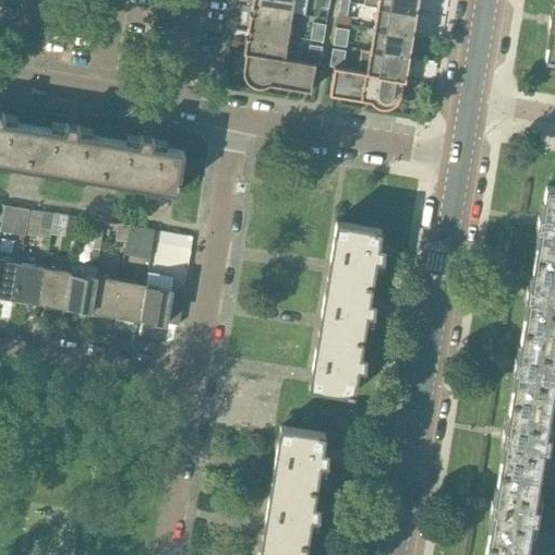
[(294,16),(297,0),(255,0),(254,10),(294,16)]
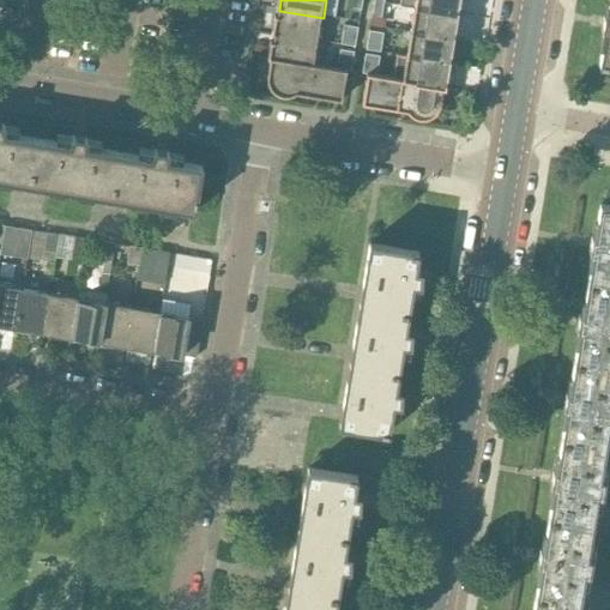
[(366,0),(356,0),(355,12),(364,13),(366,0)]
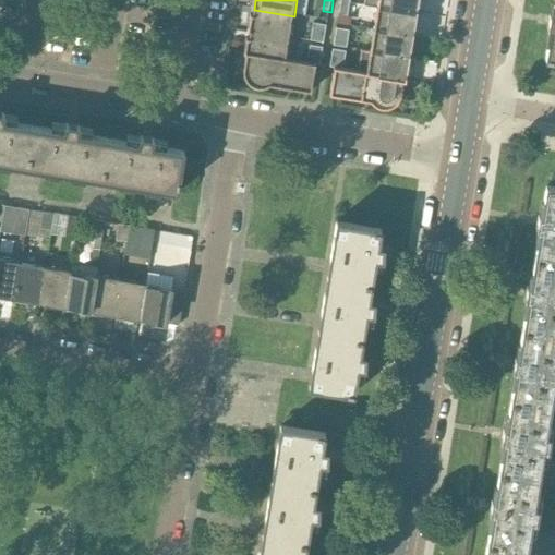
[(418,17),(420,0),(379,0),(378,11),(418,17)]
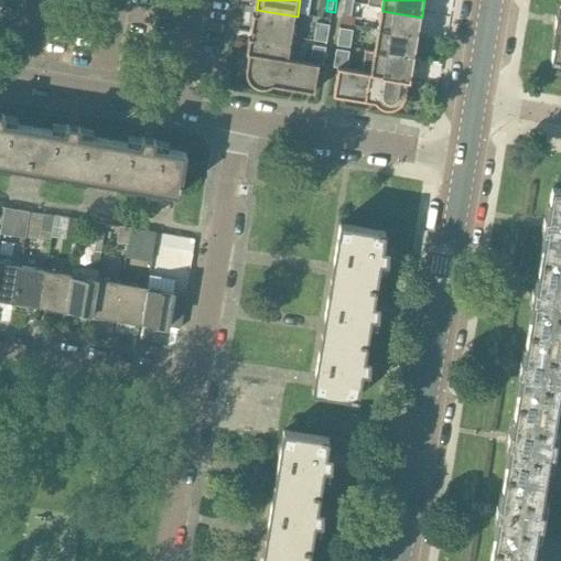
[(355,6),(346,4),(344,18),(353,19),(355,6)]
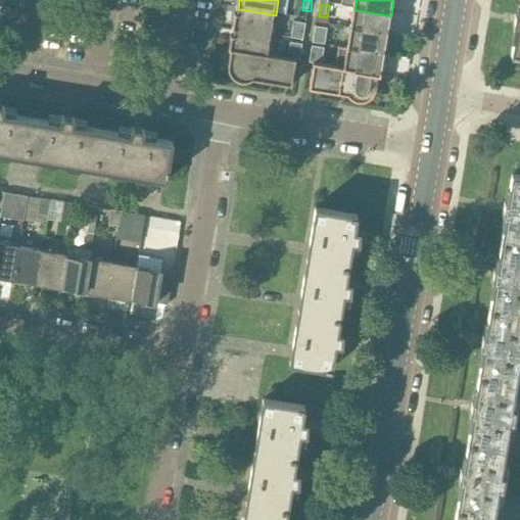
[(273,37),(276,15),(238,9),(237,11),(240,11),(239,17),(236,16),(234,31),(273,37)]
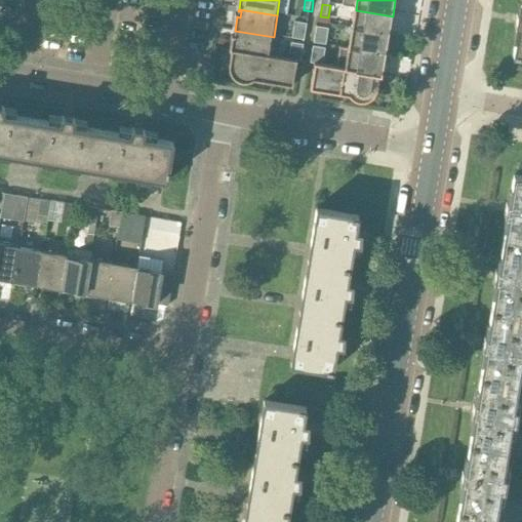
[(390,37),(393,16),(356,10),(353,31),(390,37)]
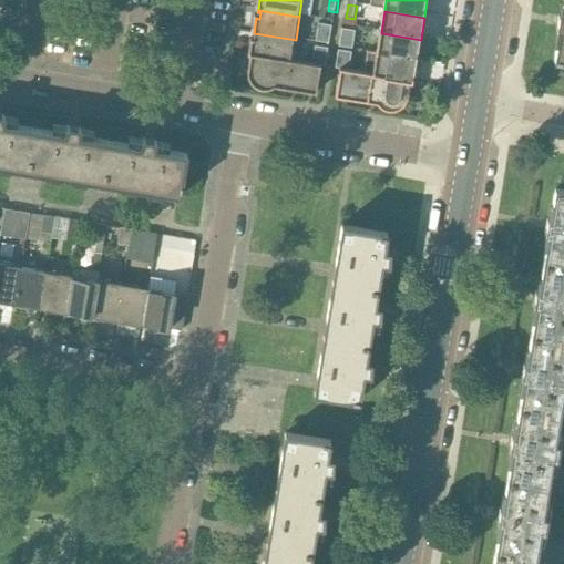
[(319,36),(332,38),(334,29),(320,27),(319,36)]
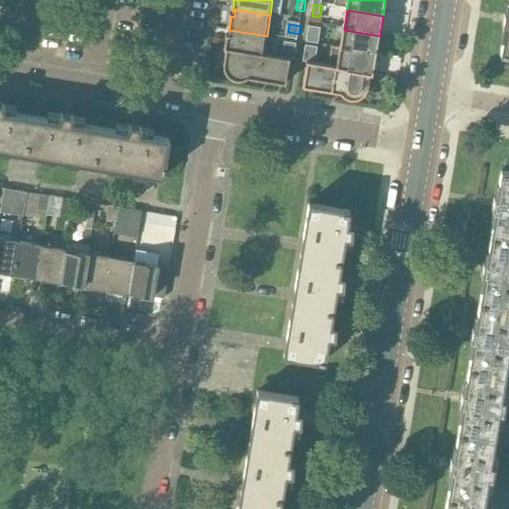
[(309,36),(321,38),(322,30),(310,28),(309,36)]
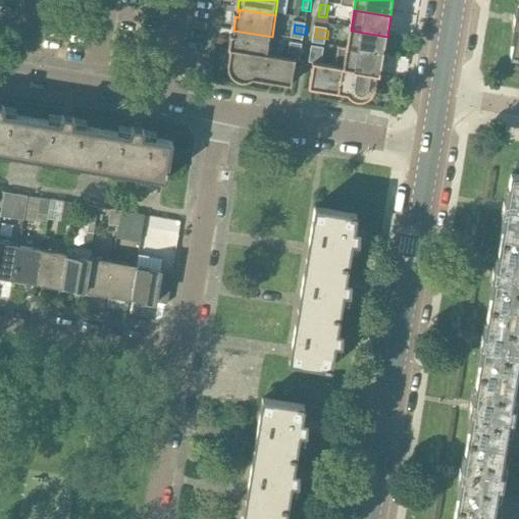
[(232,39),(230,52),(268,59),(268,58),(272,37),(234,31),(234,33),(236,33),(235,39),(232,39)]
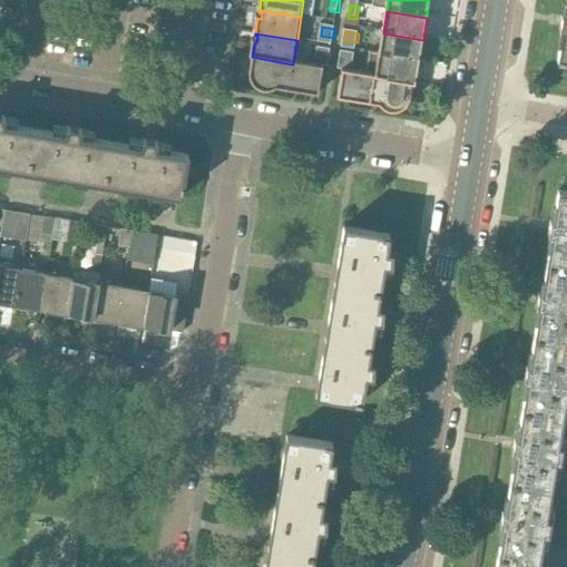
[(420,62),(423,40),(383,33),(379,56),(420,62)]
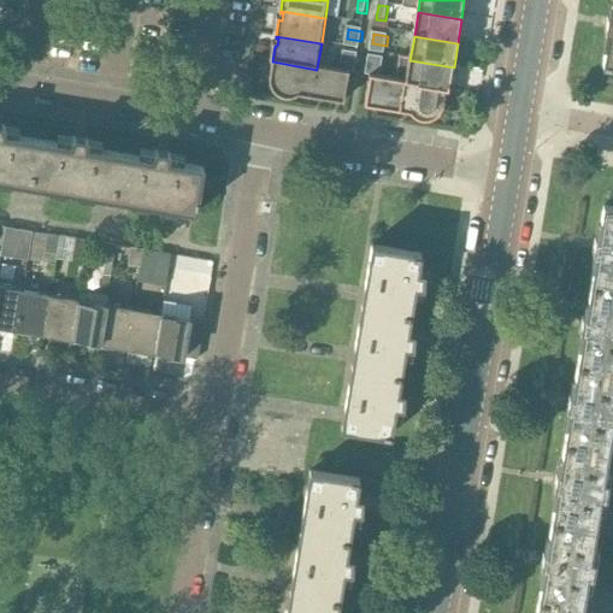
[(361,41),(347,39),(346,48),(360,51),(361,41)]
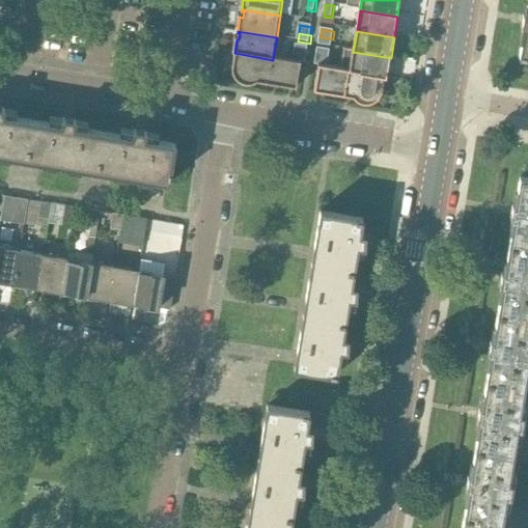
[(333,39),(321,37),(320,46),(331,48),(333,39)]
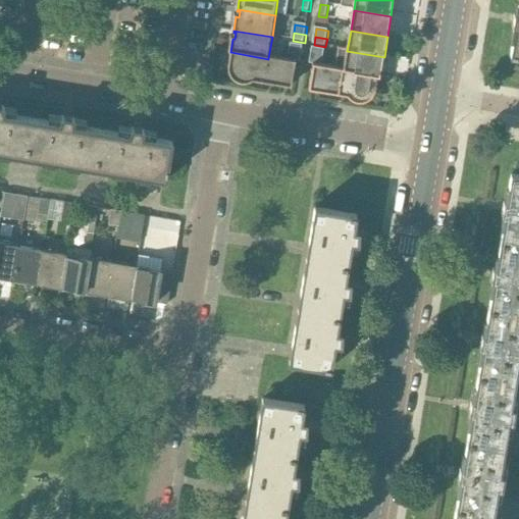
[(294,83),(297,63),(301,64),(304,47),(292,45),(289,61),(268,58),(268,59),(230,52),(230,53),(231,54),(229,67),(229,69),(229,71),(230,73),(230,75),(232,78),(234,80),(235,82),(237,83),(239,84),(241,85),(243,85),(245,85),(247,85),(250,85),(252,84),(254,83),(265,85),(266,78),(294,83)]
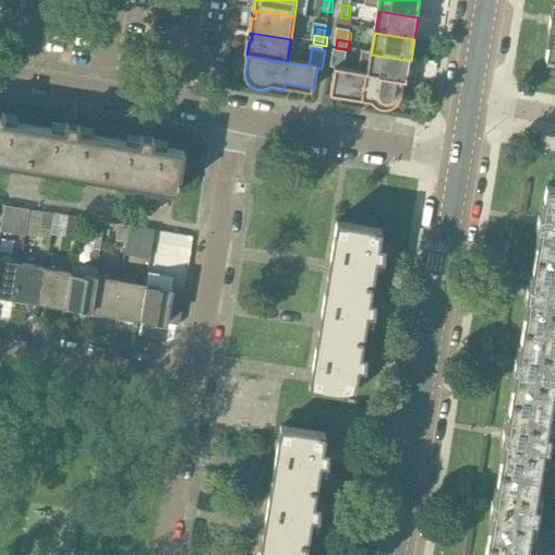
[(360,74),(345,72),(348,55),(335,52),(332,70),(337,71),(333,92),(362,96),(361,103),(373,105),(375,107),(376,108),(378,109),(381,110),(383,111),(386,111),(388,111),(391,111),(394,110),(396,109),(397,108),(399,106),(400,104),(402,103),(402,100),(403,98),(406,84),(408,84),(408,83),(360,75),(360,74)]
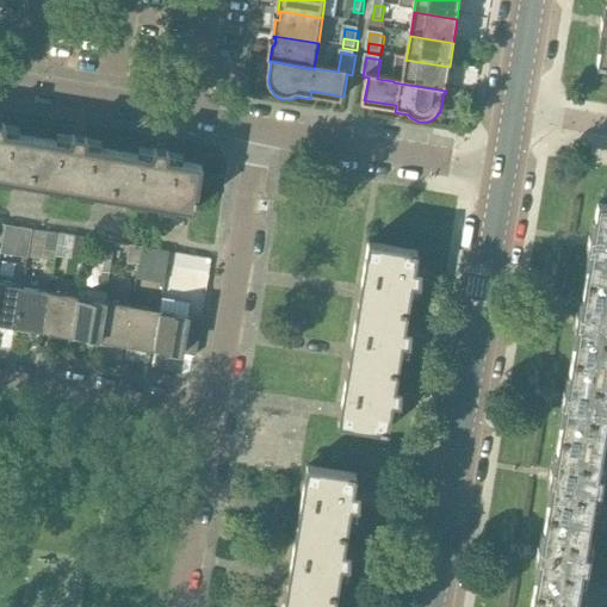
[(450,67),(406,60),(397,59),(394,81),(394,82),(446,91),(450,67)]
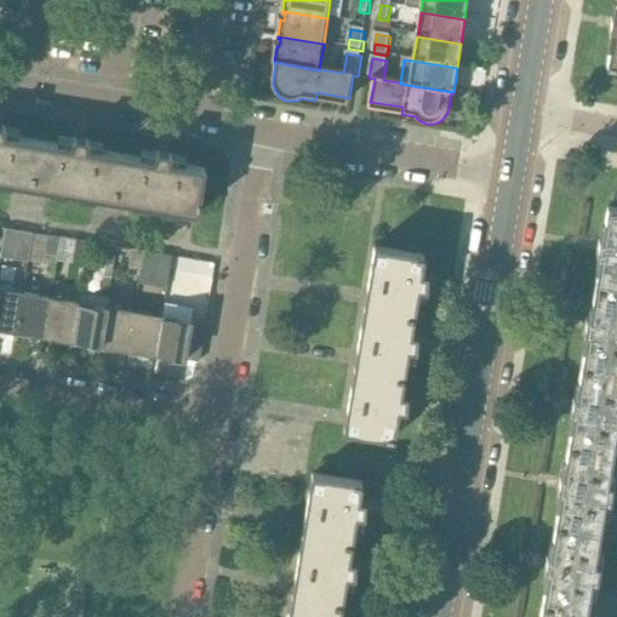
[(315,101),(337,104),(337,106),(344,106),(344,104),(348,106),(349,98),(316,92),(315,101)]
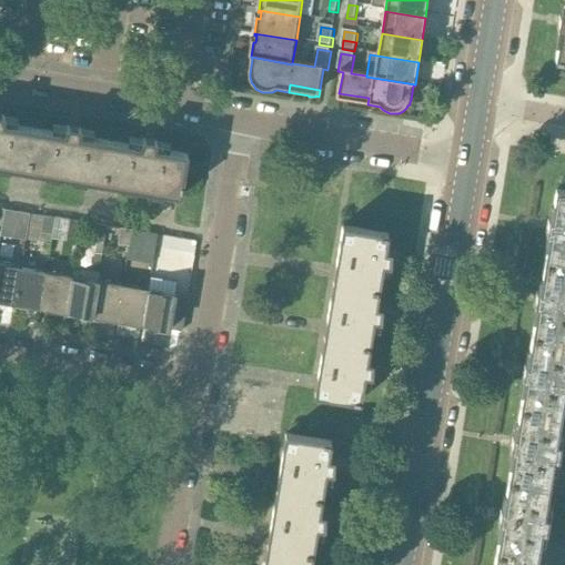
[(347,101),(367,104),(369,98),(339,93),(338,100),(341,100),(341,101),(347,102),(347,101)]
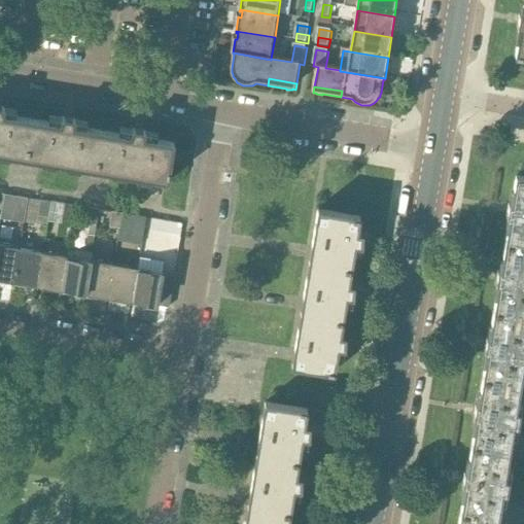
[(0,155),(30,161),(36,121),(6,116),(7,109),(0,108),(0,155)]
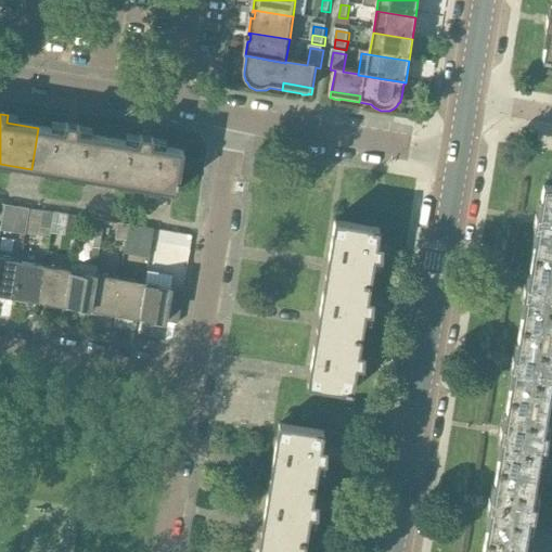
[(31,169),(105,181),(112,140),(81,135),(82,128),(71,126),(68,133),(38,128),(31,169)]
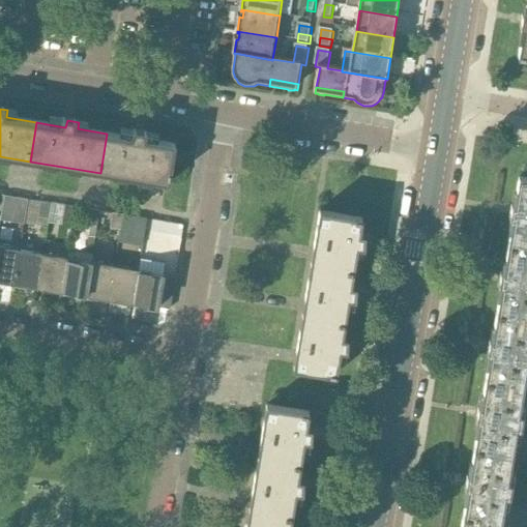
[(107,134),(100,173),(171,184),(177,146),(148,141),(149,134),(137,132),(136,139),(107,134)]
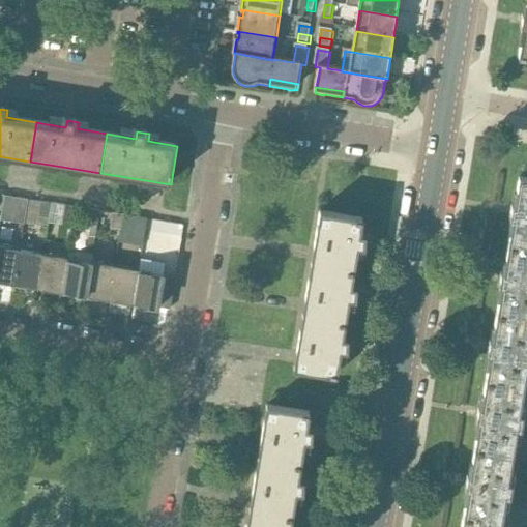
[(510,247),(526,250),(526,180),(522,179),(517,207),(515,207),(511,218),(515,218),(510,247)]
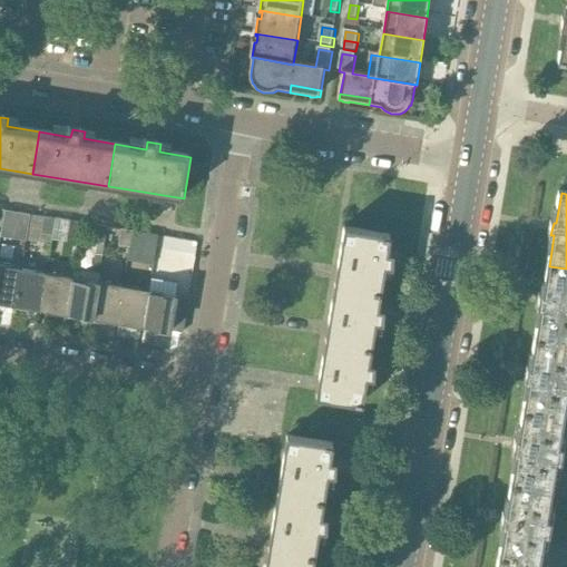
[(20,216),(18,232),(30,234),(32,217),(20,216)]
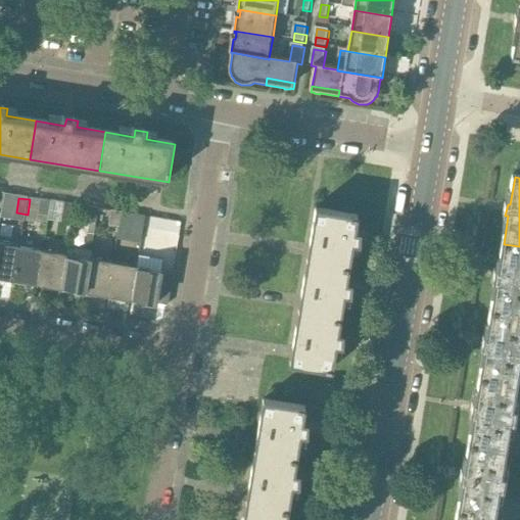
[(43,201),(40,217),(51,219),(52,214),(51,214),(52,203),(43,201)]
